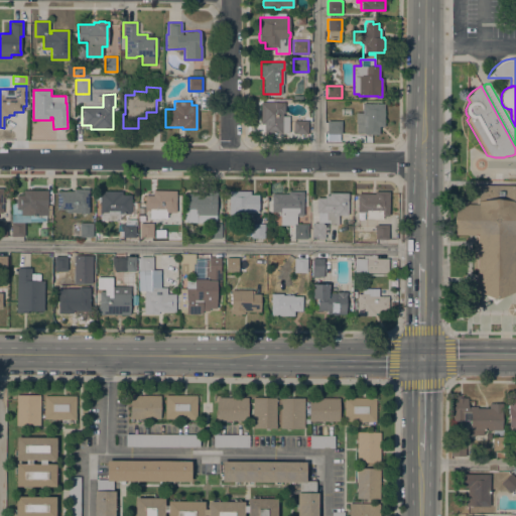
[(264,134),(264,124),(260,124),(260,102),(284,102),(284,114),(282,114),(282,116),(288,116),(288,133),(282,133),(282,134),(264,134)]
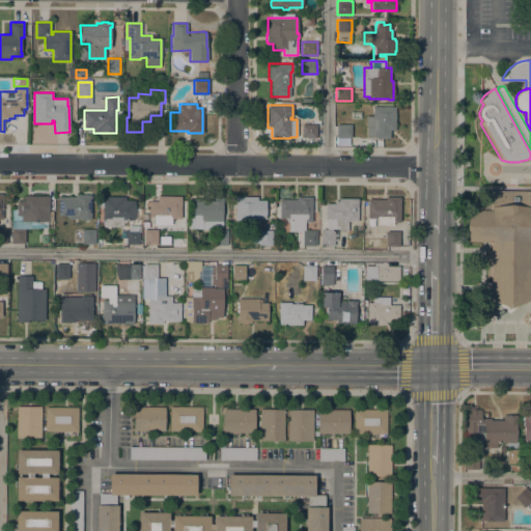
[(395,106),(395,130),(390,130),(390,138),(374,138),(374,137),(366,137),(366,127),(366,116),(372,116),(372,106),(395,106)]
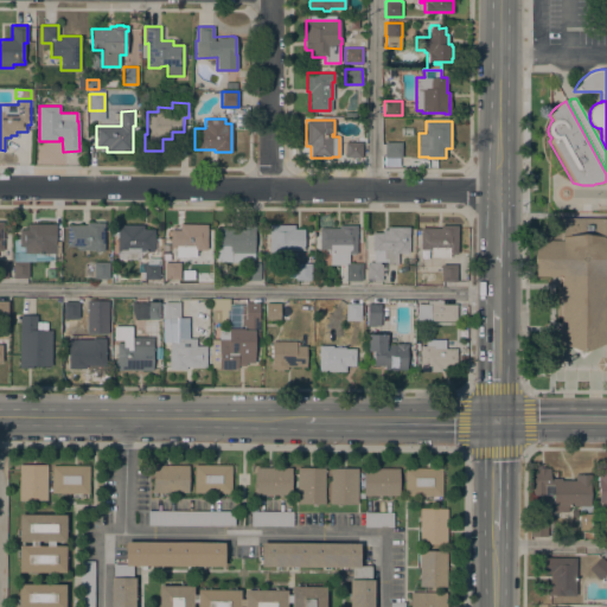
[(345,141),(362,142),(362,166),(346,166),(346,158),(345,158),(345,141)]
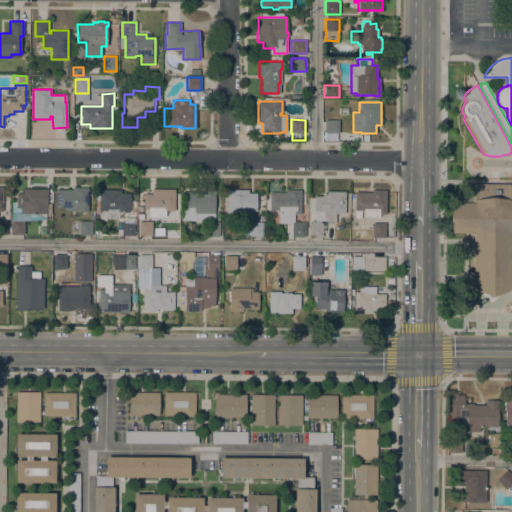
[(324,133),(324,120),(338,120),(338,133),(324,133)]
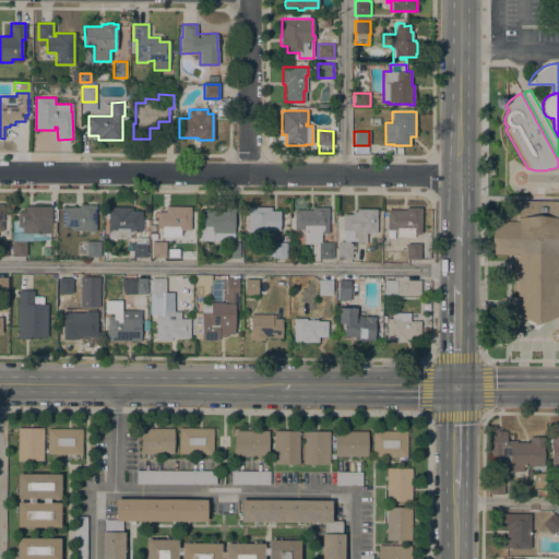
[(558,258),(558,259),(557,259),(557,263),(558,263),(558,293),(557,293),(556,302),(558,302),(558,341),(552,341),(549,335),(552,329),(552,318),(536,324),(519,318),(519,331),(521,334),(518,339),(513,340),(511,334),(513,331),(513,311),(515,310),(515,294),(512,294),(512,264),(515,264),(515,259),(514,259),(512,257),(512,254),(492,254),(492,222),(510,222),(510,201),(558,201),(558,258)]
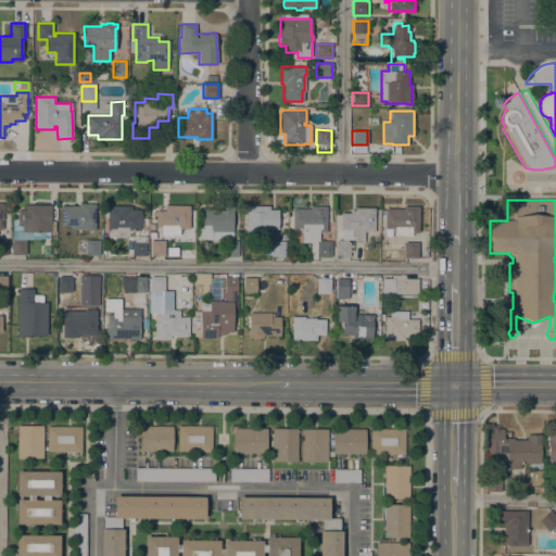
[(96,230),(86,230),(86,229),(72,229),(72,226),(61,226),(61,206),(79,206),(79,203),(96,204),(96,230)]
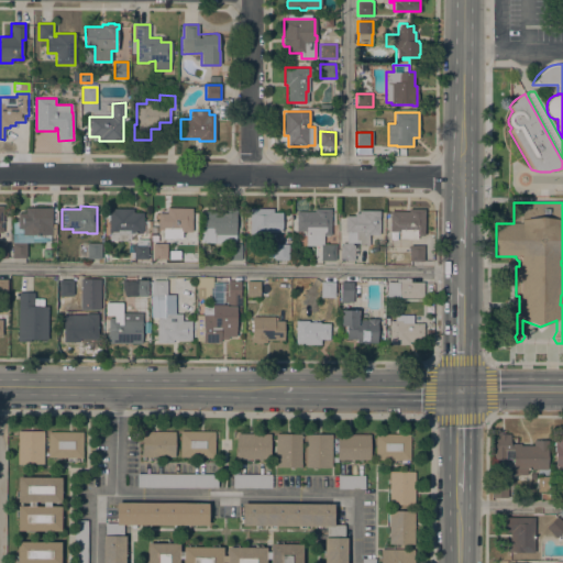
[(22,234),(22,228),(18,228),(18,212),(25,212),(25,207),(52,208),(52,223),(55,223),(55,234),(52,234),(22,234)]
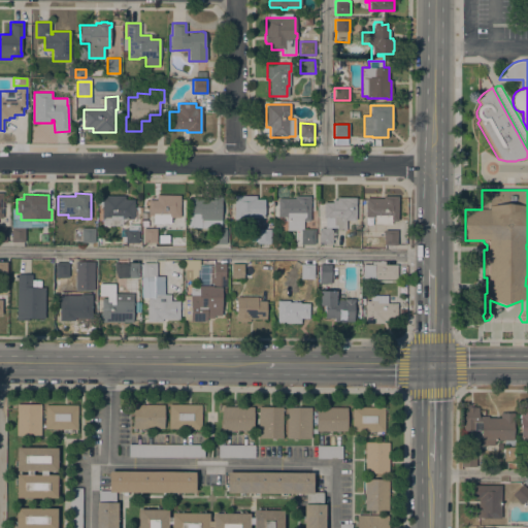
[(147,200),(157,200),(157,195),(179,195),(179,218),(170,218),(170,223),(153,223),(153,215),(147,215),(147,200)]
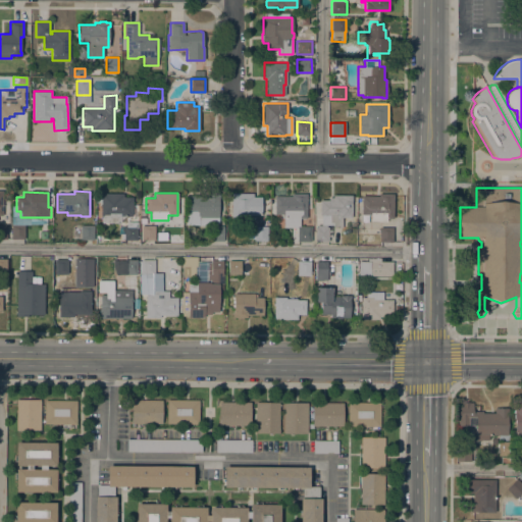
[(261,215),(244,215),(244,214),(231,213),(231,193),(253,194),(253,197),(261,197),(261,215)]
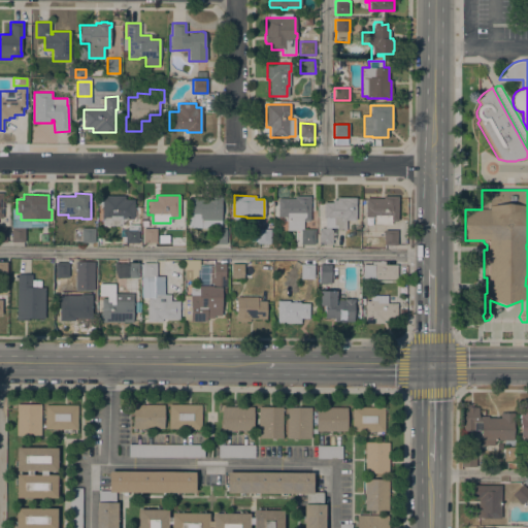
[(125,196),(125,199),(134,199),(134,219),(122,219),(122,226),(102,226),(102,220),(102,196),(125,196)]
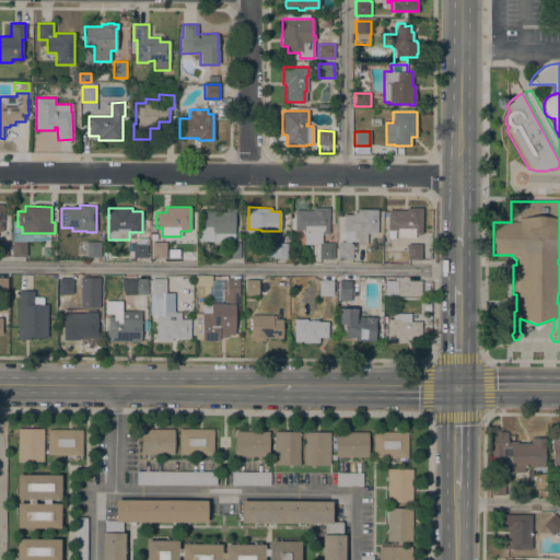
[(199,242),(199,228),(202,228),(202,210),(217,210),(217,208),(223,208),(223,211),(234,211),(234,238),(226,242),(199,242)]
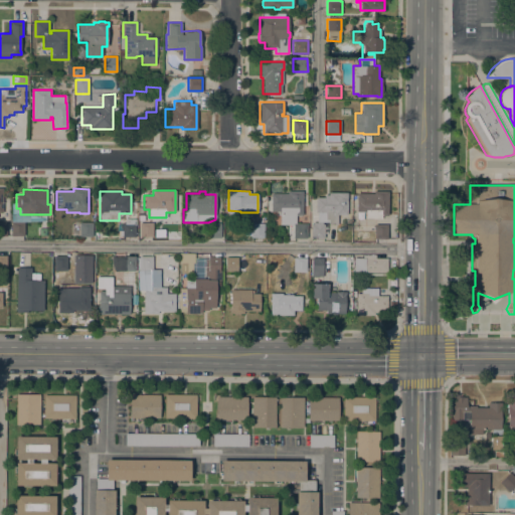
[(302,215),(296,215),(296,223),(307,223),(307,238),(293,237),(294,224),(280,224),(280,211),(271,211),(271,193),(288,193),(288,191),(302,191),(302,215)]
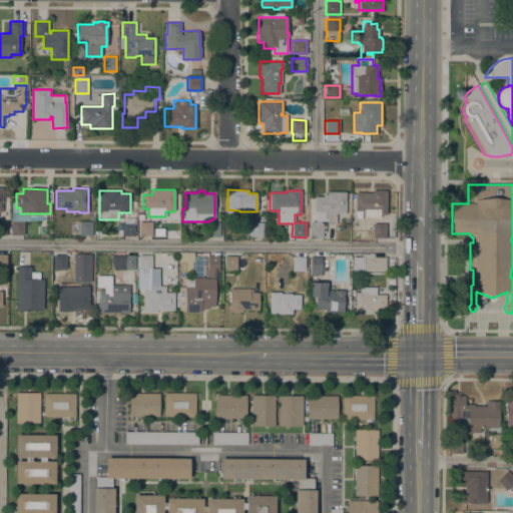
[(356,192),(372,192),(372,190),(386,190),(386,214),(380,214),(380,217),(364,217),(364,210),(355,210),(356,192)]
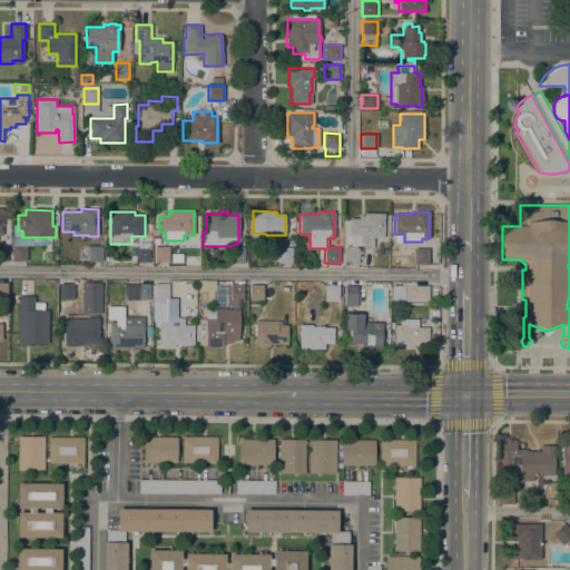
[(350,235),(350,218),(360,218),(360,215),(363,216),(364,213),(384,213),(384,237),(373,237),(373,248),(364,248),(364,245),(351,245),(351,235),(350,235)]
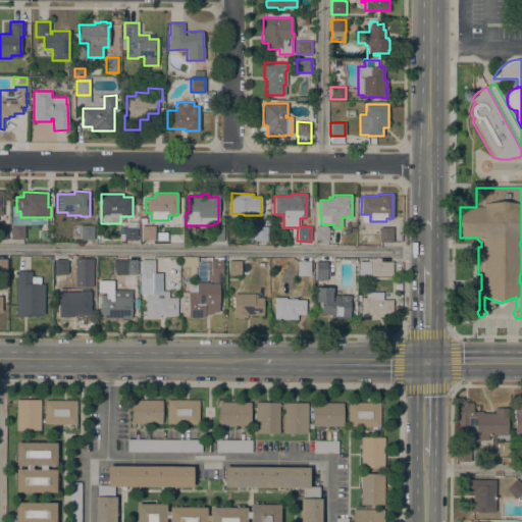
[(123,240),(124,225),(126,225),(126,221),(138,222),(137,240),(123,240)]
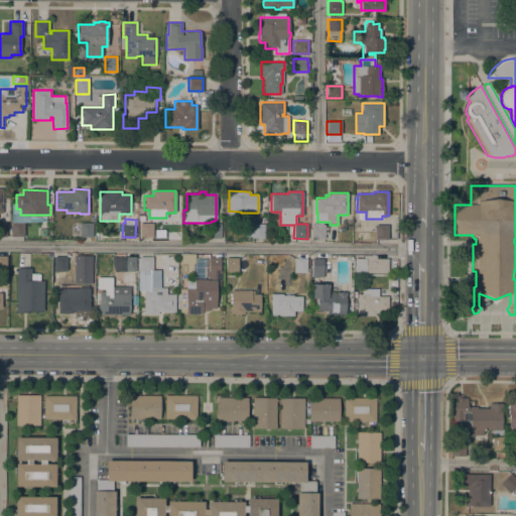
[(11,237),(11,223),(24,223),(24,236),(11,237)]
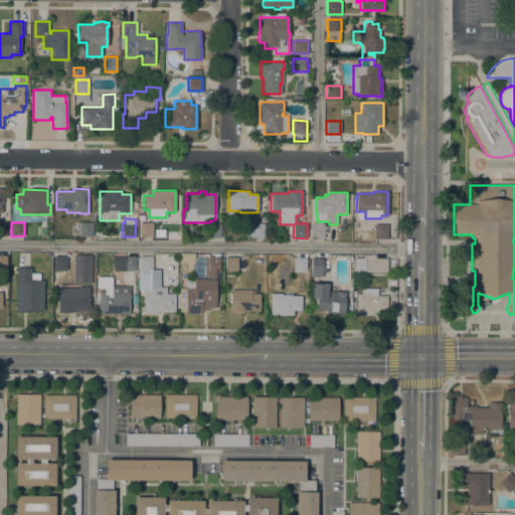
[(93,236),(79,236),(79,222),(93,222),(93,236)]
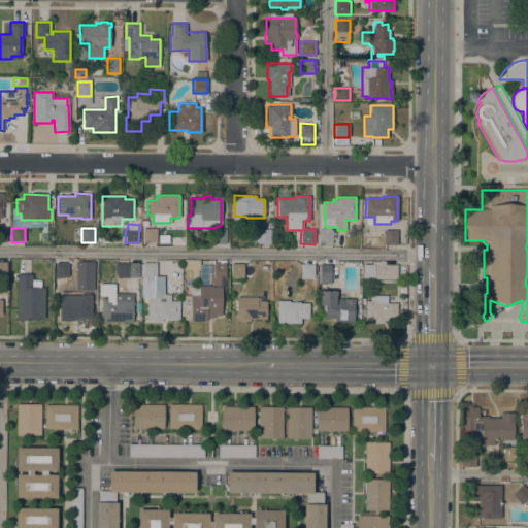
[(143,228),(157,228),(157,242),(143,242),(143,228)]
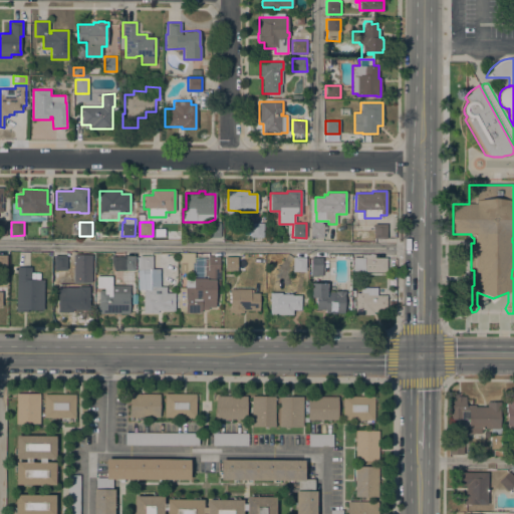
[(310,238),(310,224),(312,224),(312,222),(321,222),(321,224),(323,224),(323,238),(310,238)]
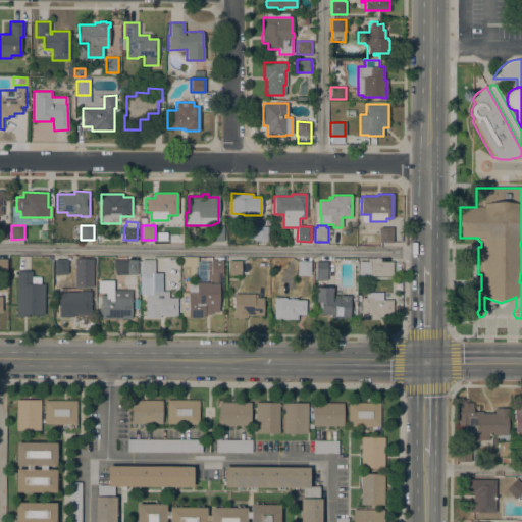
[(211,241),(211,226),(223,226),(223,241),(211,241)]
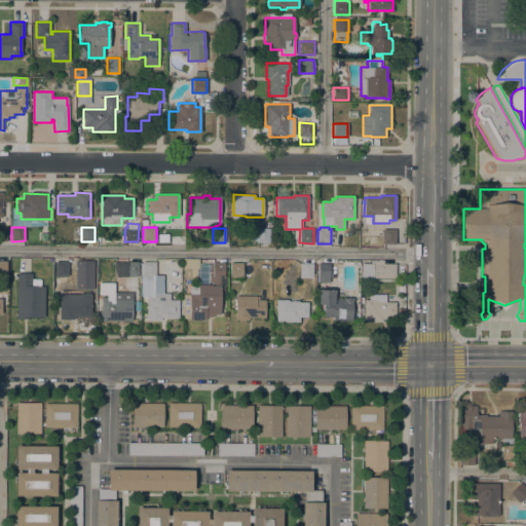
[(269,242),(256,242),(256,240),(251,240),(251,230),(256,230),(256,228),(269,228),(269,242)]
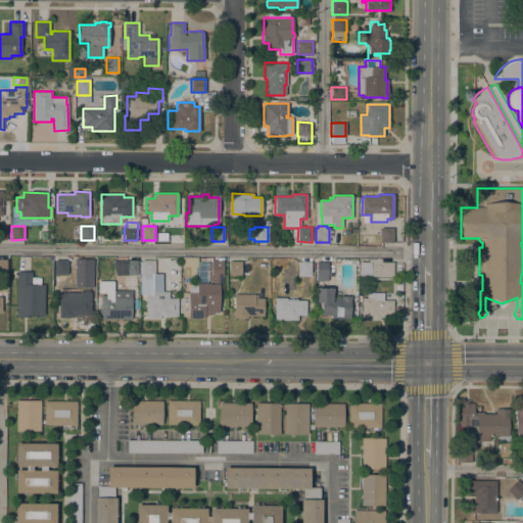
[(393,242),(380,242),(380,228),(393,228),(393,242)]
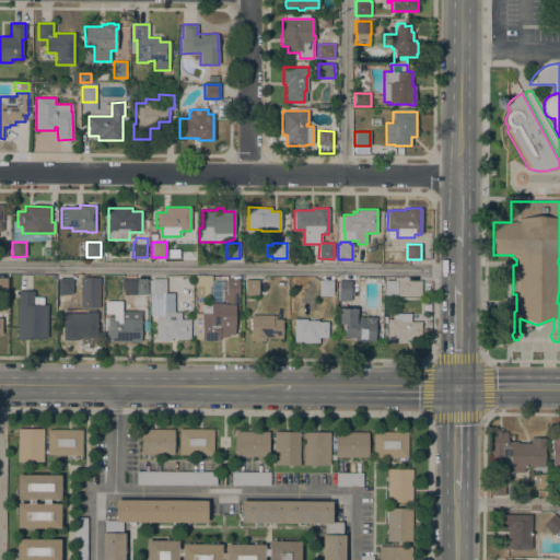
[(211,281),(226,281),(226,279),(238,279),(238,294),(240,294),(240,306),(234,306),(234,310),(236,310),(236,319),(234,319),(234,335),(226,334),(226,337),(219,337),(219,339),(218,339),(218,341),(201,340),(201,339),(195,339),(196,313),(202,313),(202,306),(212,306),(212,296),(209,296),(209,299),(205,299),(205,298),(196,298),(196,286),(196,277),(211,277),(211,281)]
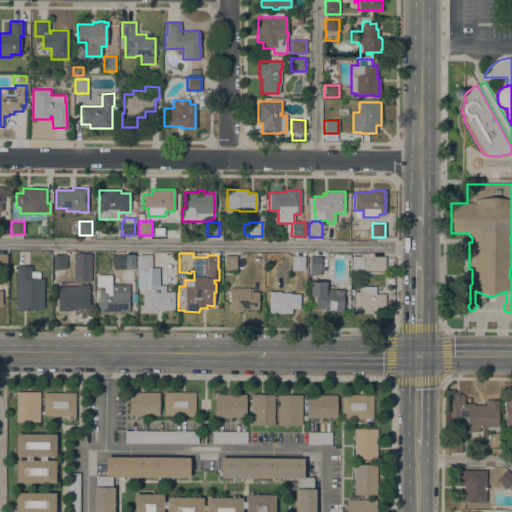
[(66,269),(53,269),(54,254),(66,254),(66,269)]
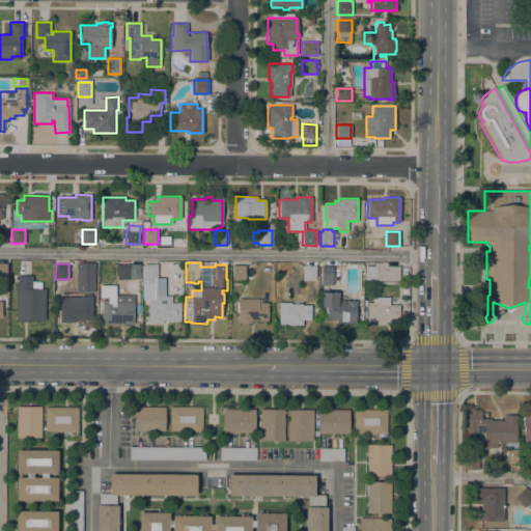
[(399,280),(364,280),(364,266),(373,266),(373,263),(387,263),(387,266),(399,266),(399,280)]
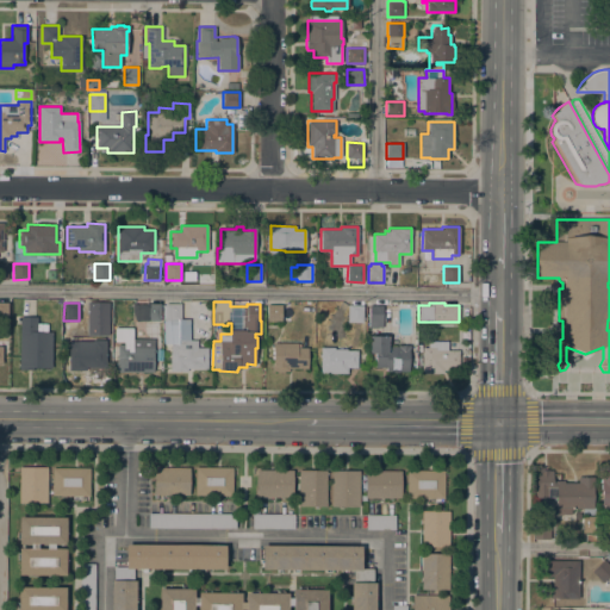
[(132,304),(148,304),(160,304),(160,319),(144,319),(132,321),(132,304)]
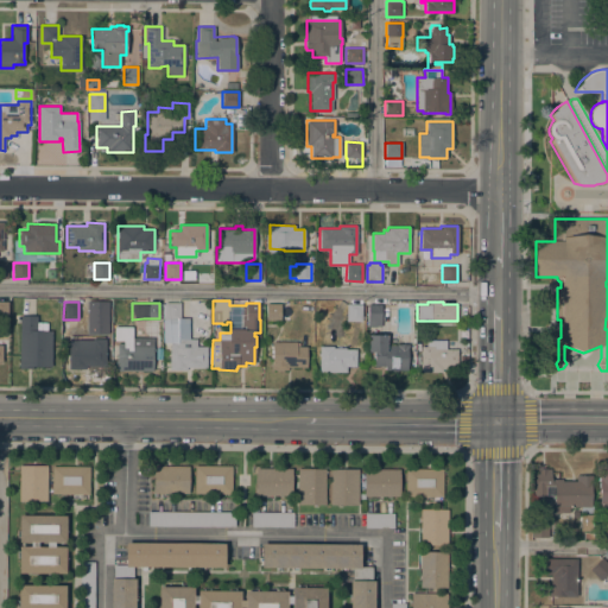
[(169,371),(170,346),(164,344),(164,342),(163,342),(163,304),(164,304),(164,303),(179,303),(179,318),(189,318),(189,339),(196,339),(196,346),(207,346),(207,354),(210,354),(210,366),(207,366),(207,368),(187,368),(187,371),(169,371)]
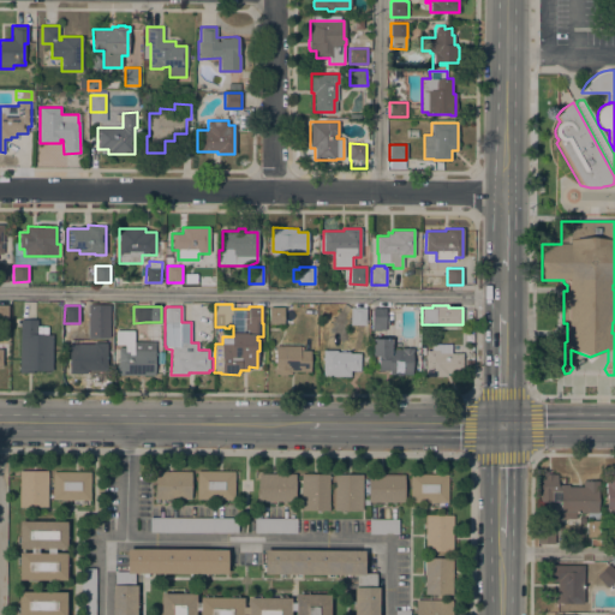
[(268,324),(269,306),(284,308),(284,324),(268,324)]
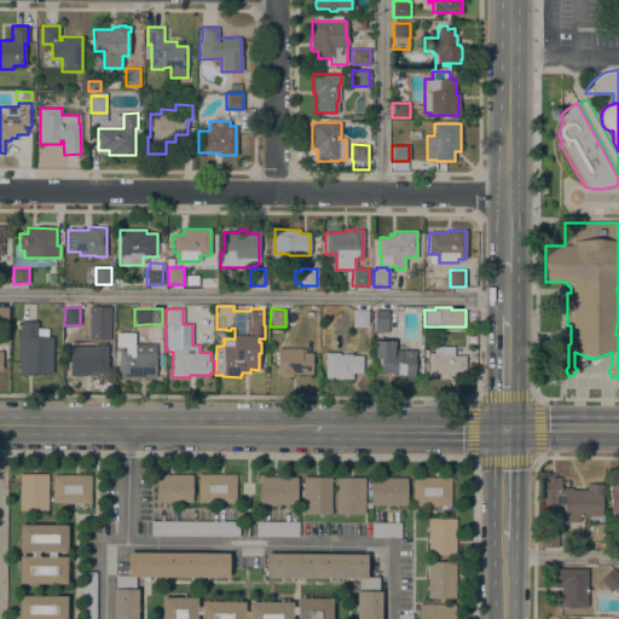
[(352,310),(366,310),(366,327),(352,327),(352,310)]
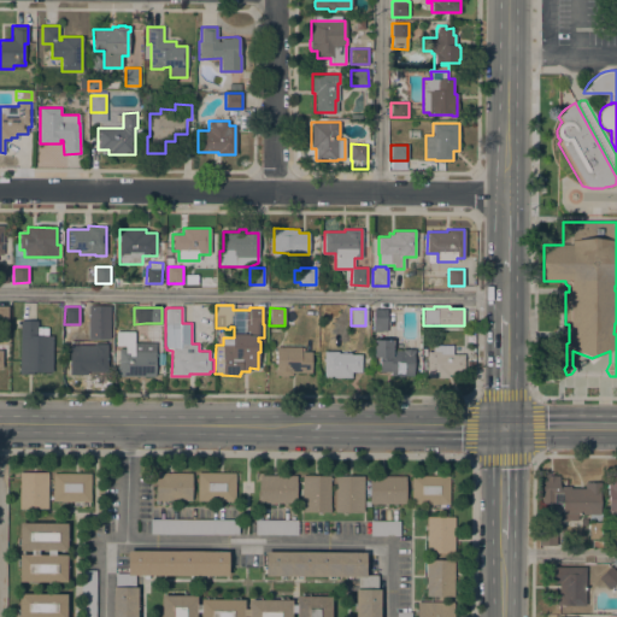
[(387,331),(372,331),(372,309),(387,309),(387,331)]
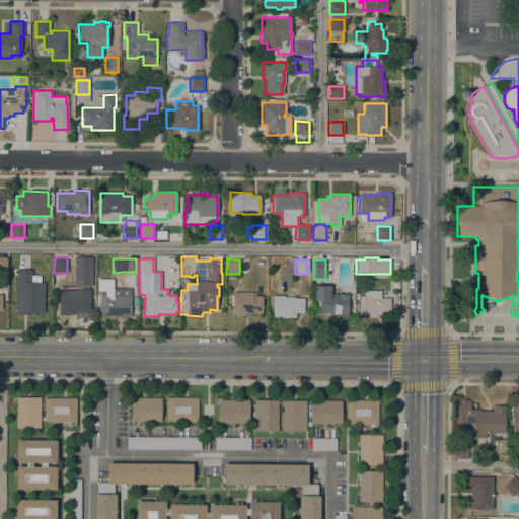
[(16,270),(30,270),(30,276),(40,276),(40,282),(44,283),(44,313),(27,312),(27,314),(16,314),(16,270)]
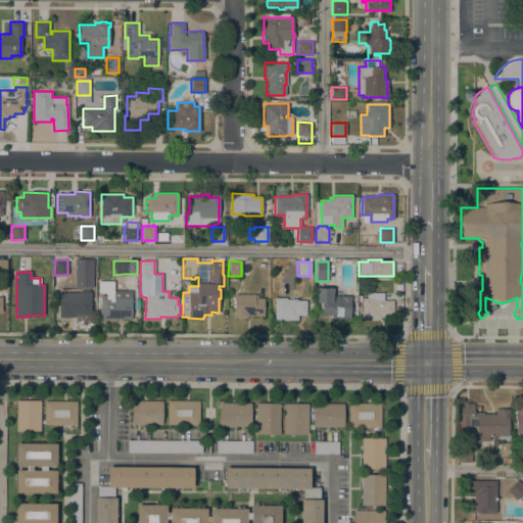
[(331,319),(331,315),(322,315),(322,302),(317,302),(317,288),(332,288),(332,296),(341,296),(351,296),(351,298),(350,298),(350,319),(331,319)]
